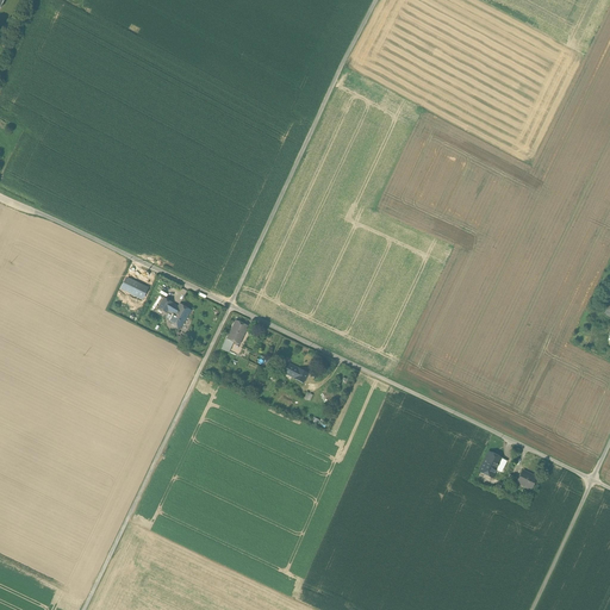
[(138,285),(126,279),(122,288),(135,296),(136,294),(143,298),(148,288),(139,284),(138,285)]
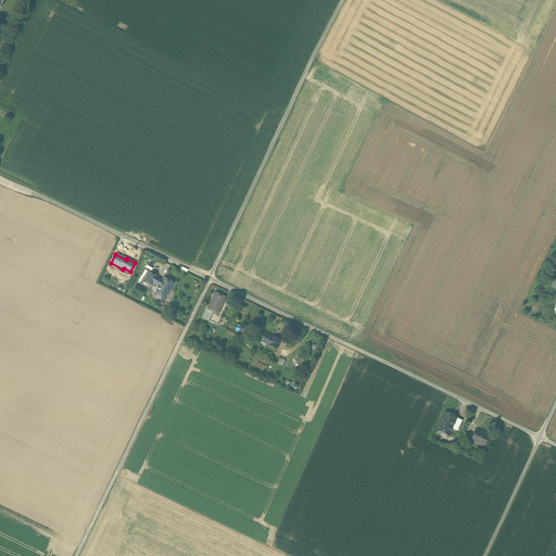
[(158,276),(149,272),(143,280),(152,286),(153,282),(156,277),(158,276)]
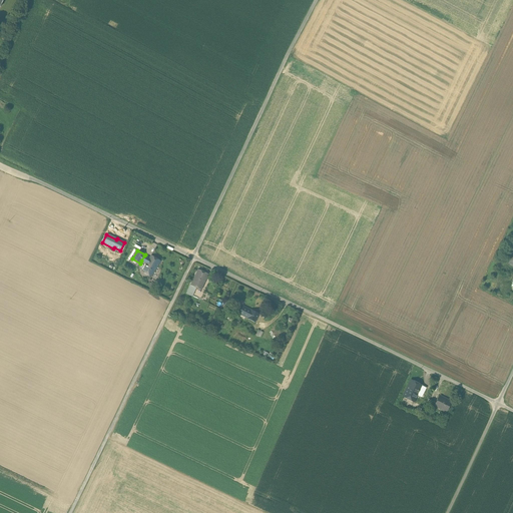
[(149,259),(144,255),(141,261),(146,264),(141,271),(151,277),(161,262),(151,255),(149,259)]
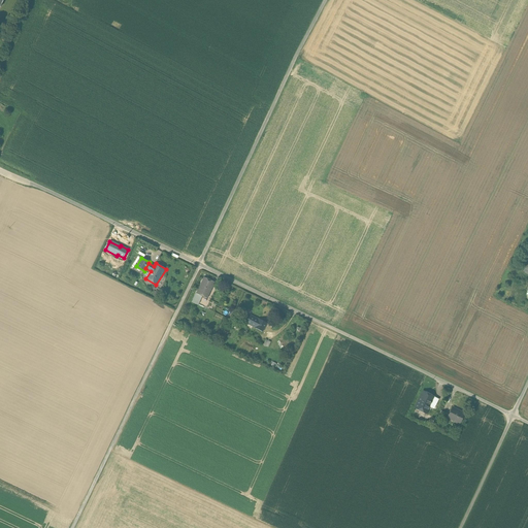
[(215,282),(204,276),(197,293),(202,296),(208,298),(215,282)]
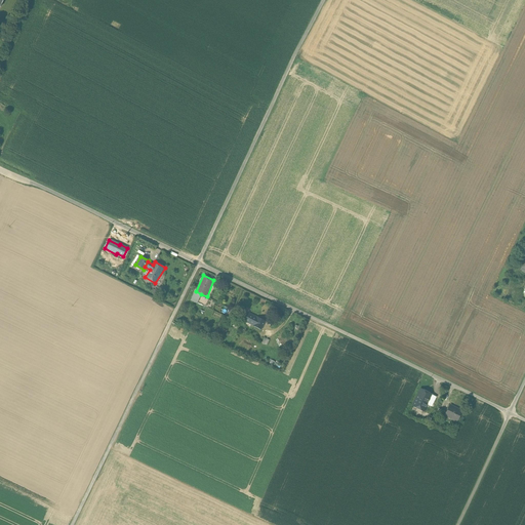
[(201,294),(196,291),(192,300),(198,304),(201,294)]
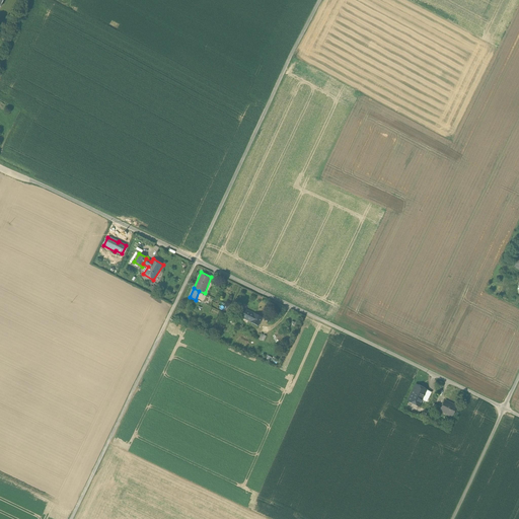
[(264,317),(246,309),(242,318),(260,326),(264,317)]
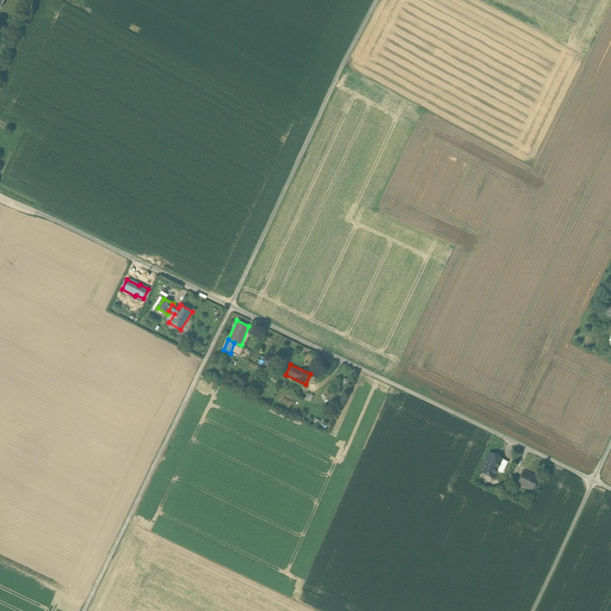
[(503,460),(489,452),(480,473),(481,473),(493,479),(495,473),(503,460)]
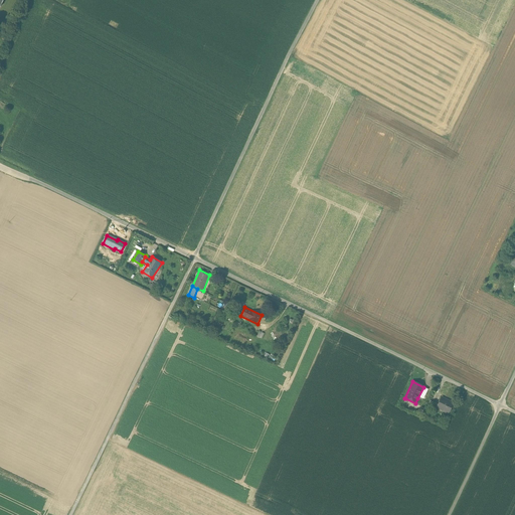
[(423,387),(417,398),(421,400),(423,398),(424,399),(425,397),(424,396),(427,389),(428,389),(423,387)]
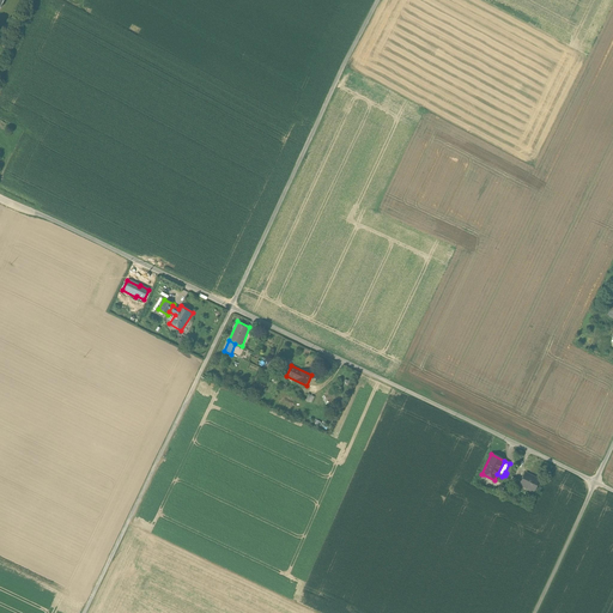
[(539,480),(526,473),(520,485),(533,492),(539,480)]
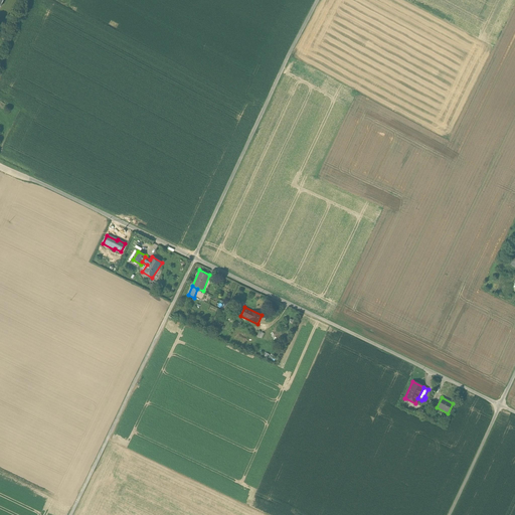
[(415,403),(405,398),(401,406),(411,411),(415,403)]
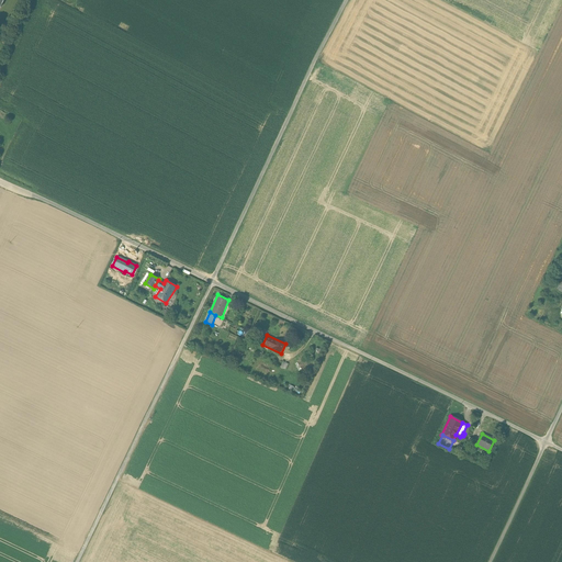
[(476,440),(469,437),(465,444),(473,447),(476,440)]
